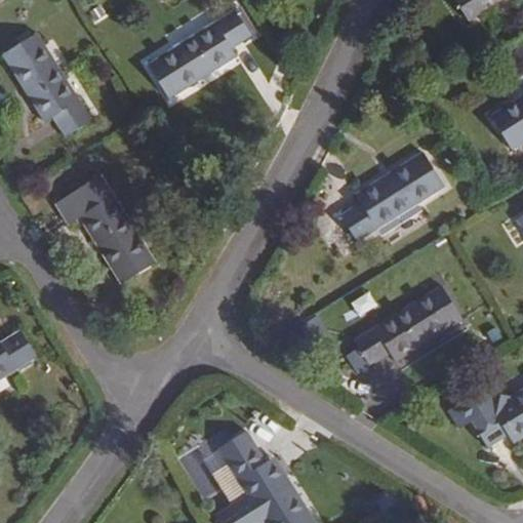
[(454,0),(468,19),(499,0),(454,0)]
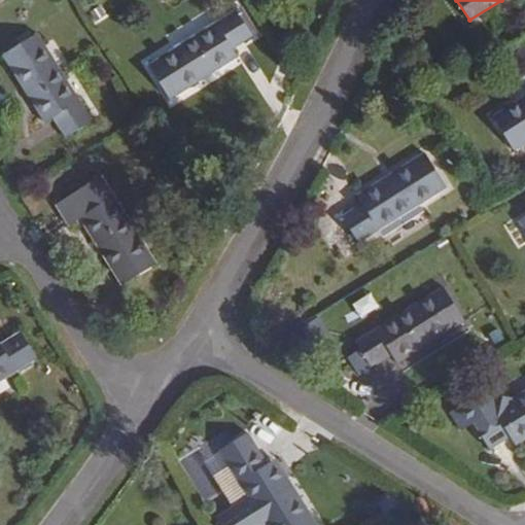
[(243,6),(237,10),(251,33),(257,30),(243,6)]
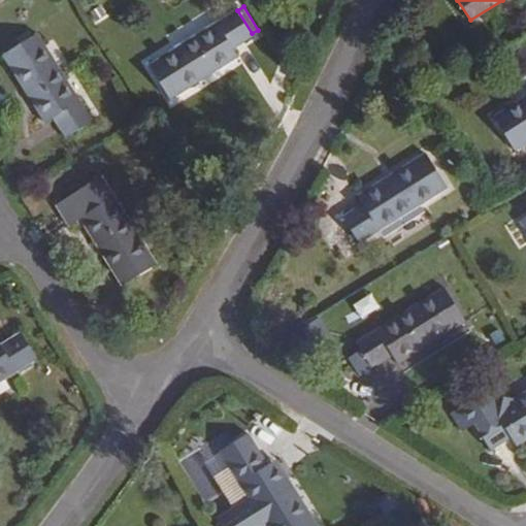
[(236,8),(148,65),(169,99),(238,57),(233,47),(253,36),(252,33),(236,8)]
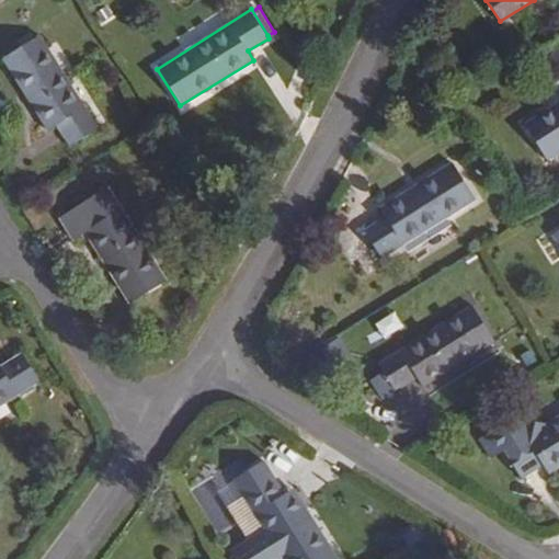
[(40,34),(2,57),(46,130),(56,124),(69,146),(98,128),(40,34)]
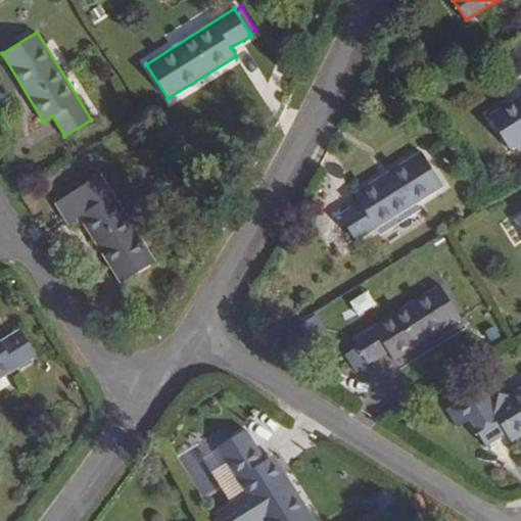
[(520,93),(488,113),(510,149),(520,142),(520,93)]
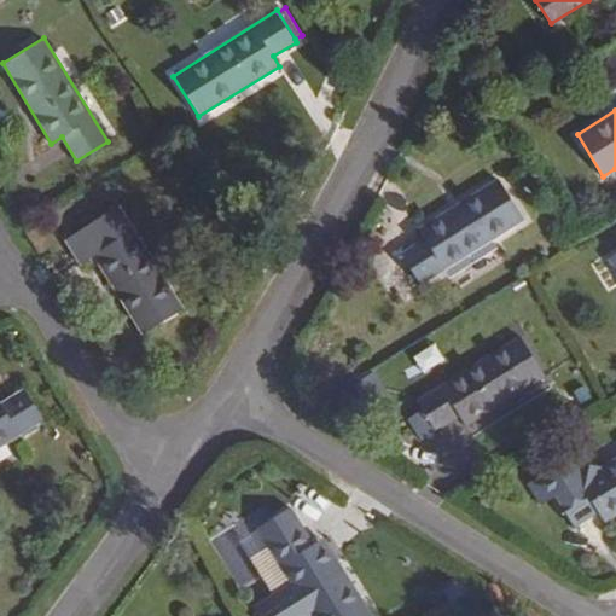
[(497,178),(417,226),(424,237),(401,251),(420,284),(448,266),(458,282),(500,256),(490,239),(523,219),(497,178)]
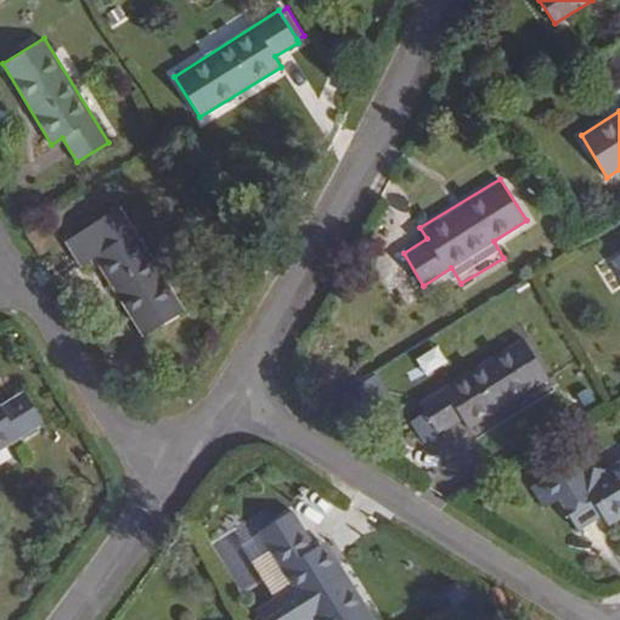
[(119,204),(63,240),(82,269),(94,260),(142,337),(185,310),(119,204)]
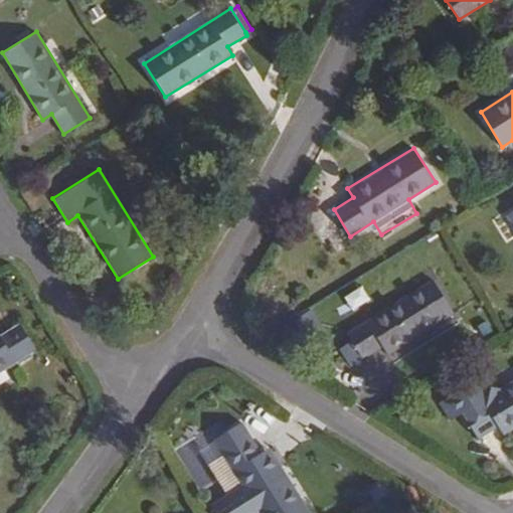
[(433,279),(346,332),(363,358),(382,346),(387,355),(454,314),(433,279)]
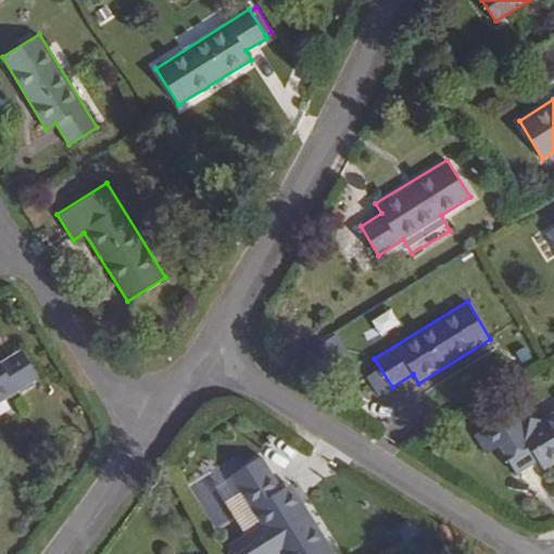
[(368,319),(378,336),(399,323),(388,306),(368,319)]
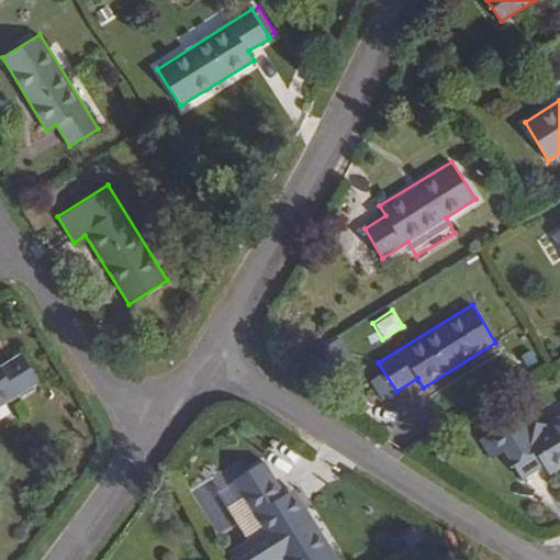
[(0,405),(40,381),(20,351),(0,364),(0,405)]
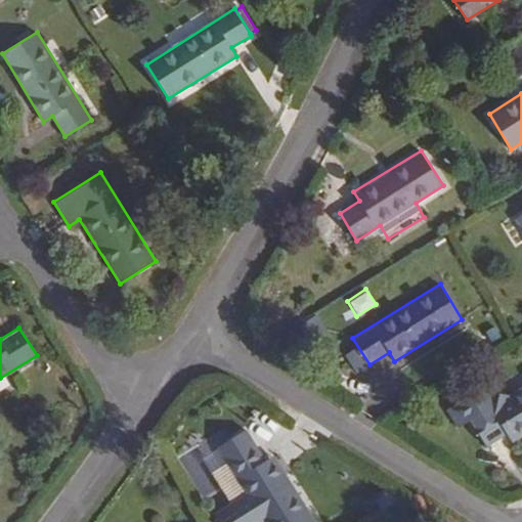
[(521,386),(470,419),(486,446),(507,435),(510,441),(521,433),(521,386)]
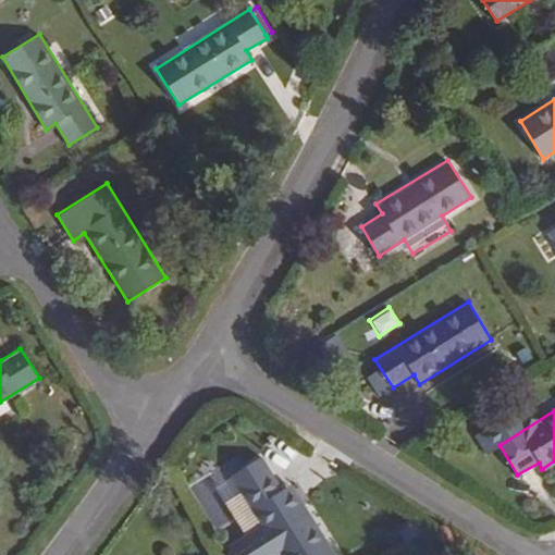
[(260,456),(233,473),(283,554),(335,554),(292,484),(282,490),(260,456)]
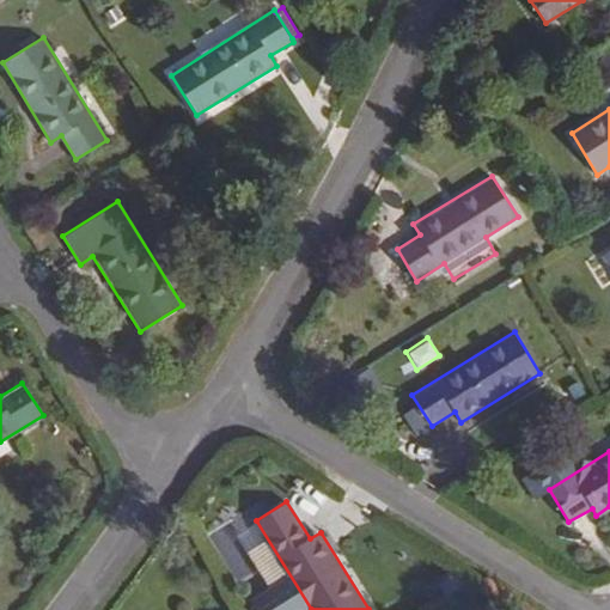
[(231,524),(213,518),(209,528),(227,534),(231,524)]
